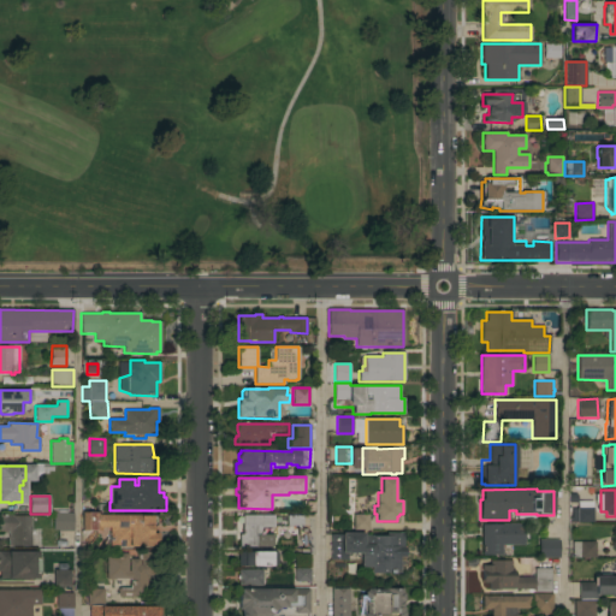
[(593,522),(576,522),(576,508),(593,508),(593,522)]
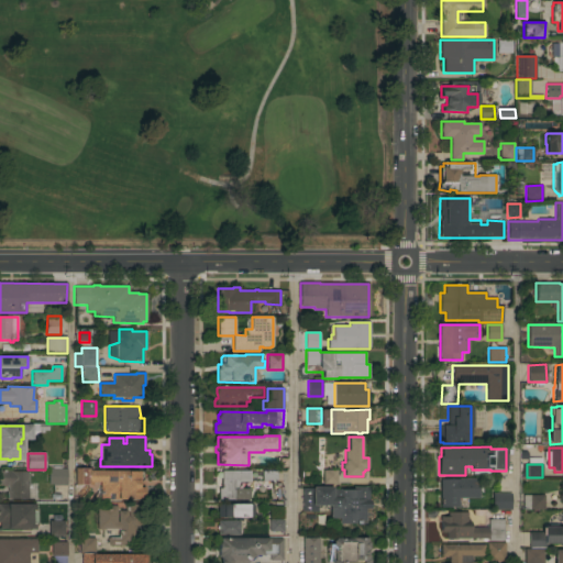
[(67,468),(67,486),(54,485),(48,485),(48,468),(67,468)]
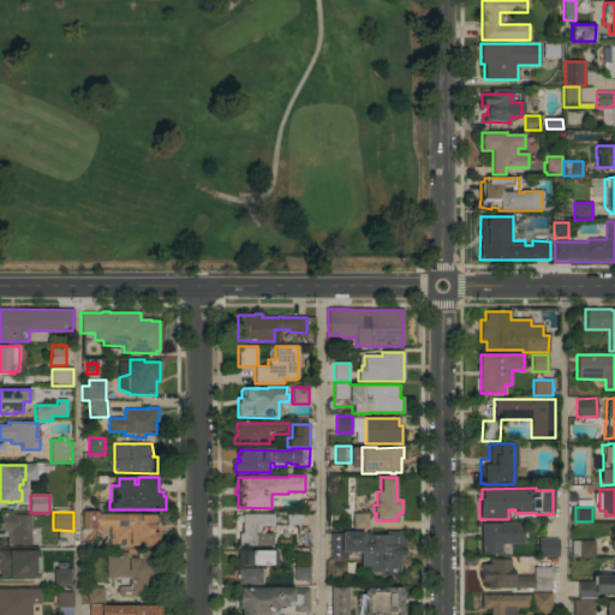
[(82,512),(101,512),(101,514),(153,514),(153,515),(157,515),(157,523),(156,523),(153,526),(151,526),(151,532),(159,532),(159,545),(109,547),(109,526),(101,526),(101,530),(82,530),(82,512)]
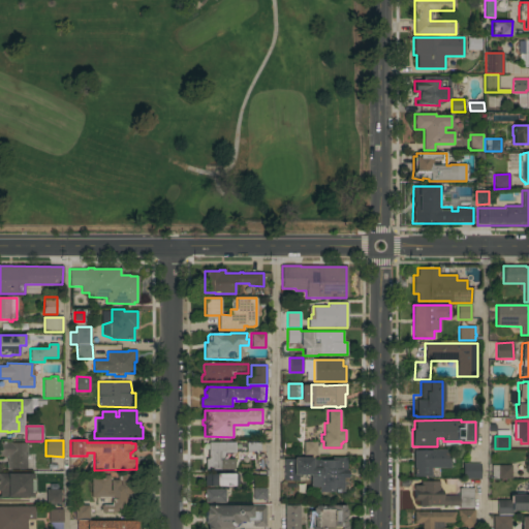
[(27,469),(6,469),(7,457),(0,457),(0,441),(10,441),(10,443),(27,443),(27,469)]
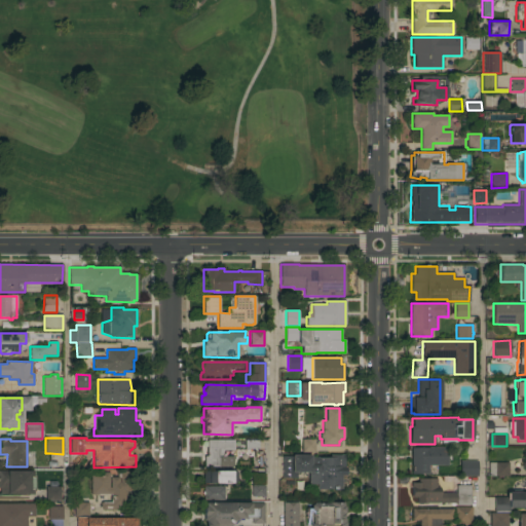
[(301,452),(302,439),(314,440),(314,452),(301,452)]
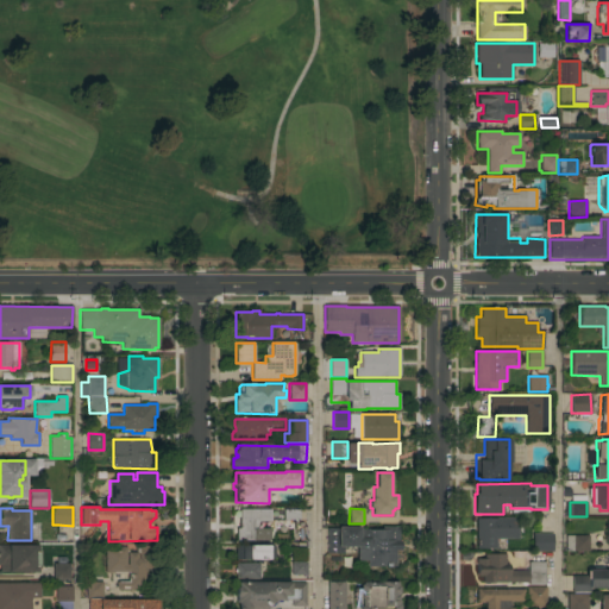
[(270,510),(270,522),(258,522),(258,529),(269,529),(269,541),(237,541),(237,529),(240,529),(240,510),(270,510)]
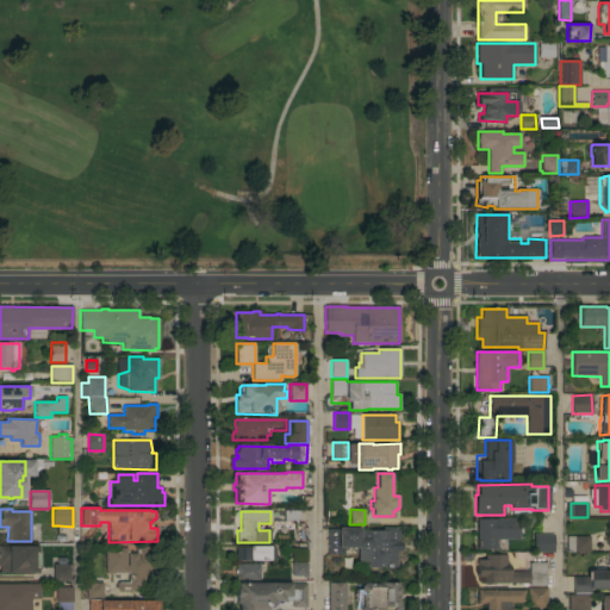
[(279,522),(279,511),(300,511),(300,522),(279,522)]
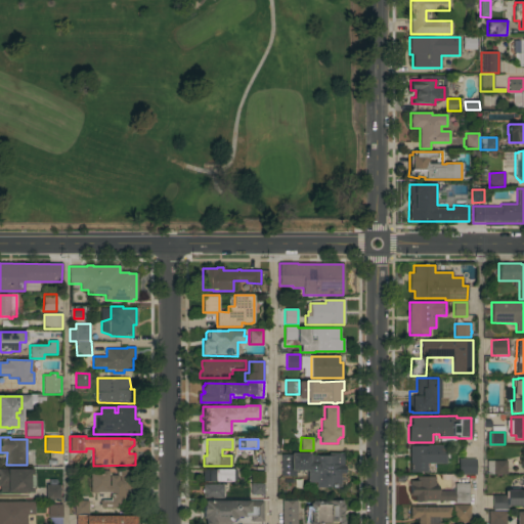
[(445,446),(445,464),(427,464),(427,472),(409,472),(409,446),(445,446)]
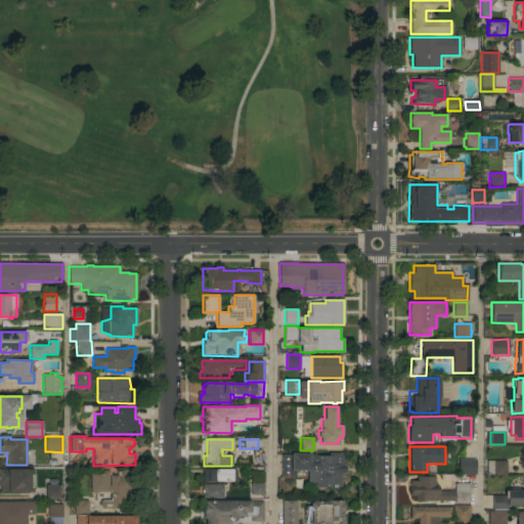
[(280,454),(291,454),(291,453),(309,453),(310,455),(328,455),(328,453),(343,453),(343,466),(345,466),(345,473),(340,473),(340,487),(315,487),(315,482),(307,482),(307,471),(296,471),(296,475),(281,475),(280,454)]
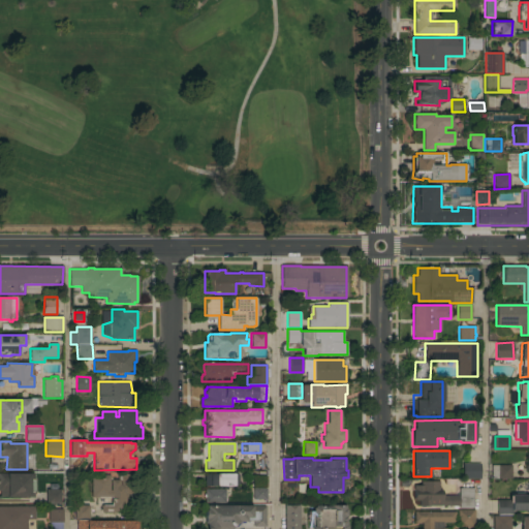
[(463,478),(463,463),(480,464),(480,478),(463,478)]
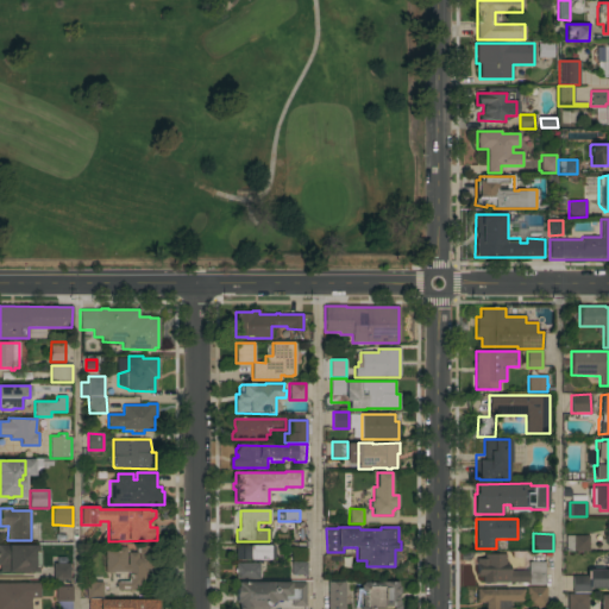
[(565,551),(565,535),(589,535),(588,552),(565,551)]
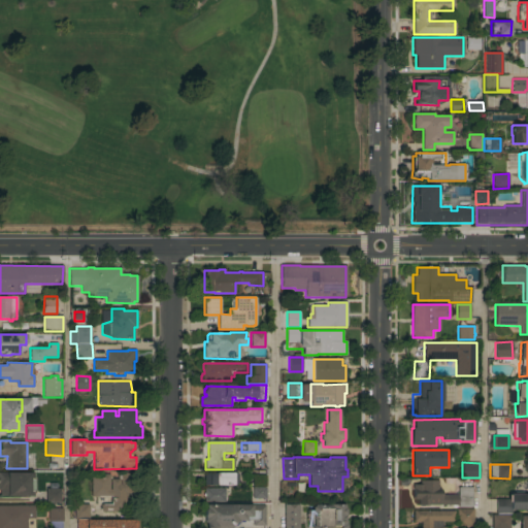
[(34,496),(29,496),(23,496),(23,497),(19,497),(19,496),(0,496),(0,472),(34,472),(34,496)]
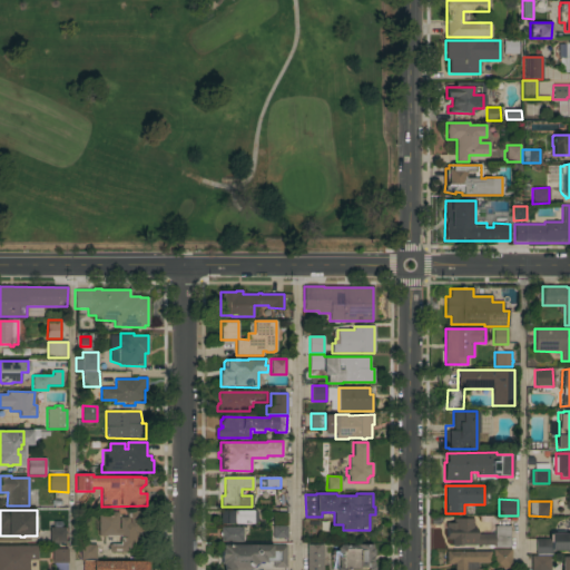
[(220,510),(252,510),(252,511),(255,511),(257,512),(257,521),(255,523),(220,523),(220,510)]
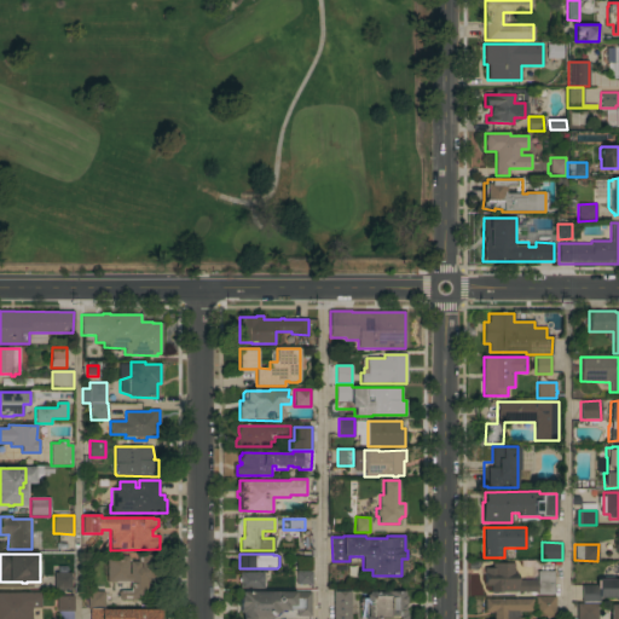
[(108,583),(108,556),(128,556),(128,573),(129,573),(129,562),(138,562),(138,555),(156,555),(156,578),(150,578),(150,582),(148,582),(148,599),(136,599),(136,600),(120,600),(120,599),(119,599),(119,591),(120,591),(115,583),(108,583)]
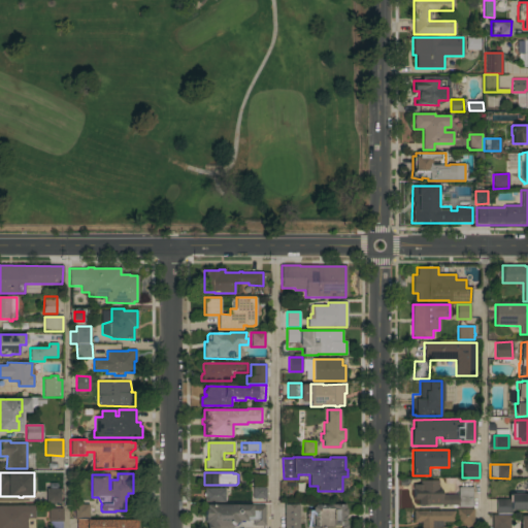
[(253,486),(253,475),(266,475),(266,486),(253,486)]
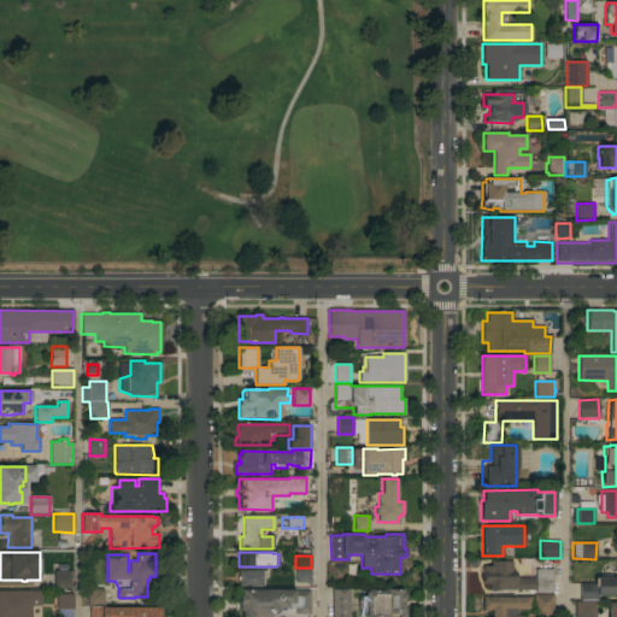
[(489,591),(489,583),(483,583),(483,571),(485,571),(486,566),(489,566),(489,560),(512,562),(512,571),(516,571),(516,579),(535,579),(535,570),(539,570),(539,559),(551,559),(551,592),(535,592),(535,591),(489,591)]
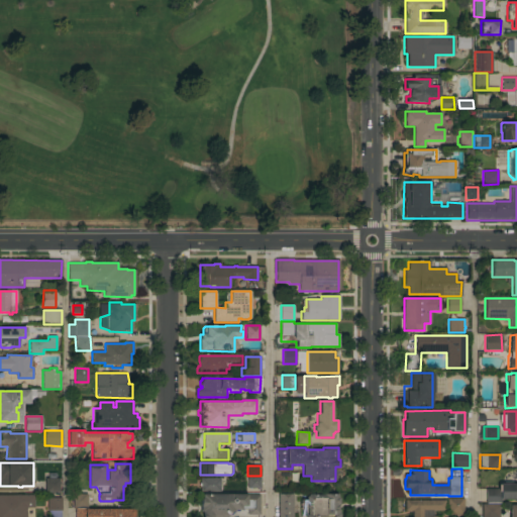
[(246,488),(247,477),(261,478),(261,489),(246,488)]
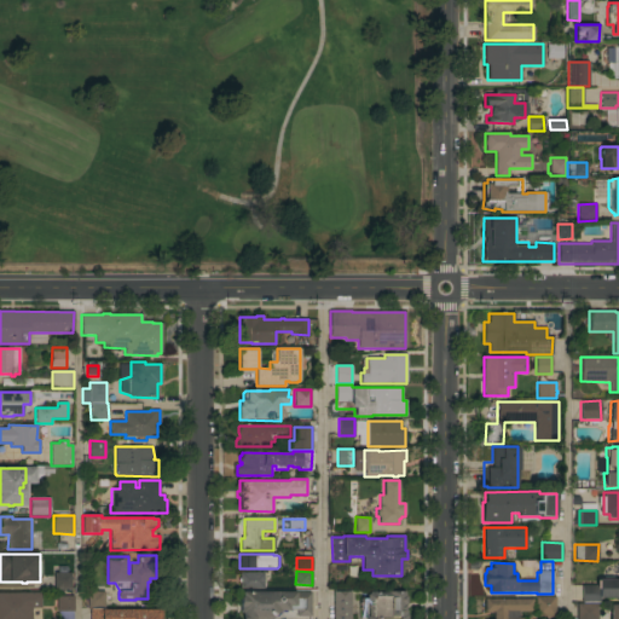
[(70,589),(53,589),(53,572),(70,572),(70,589)]
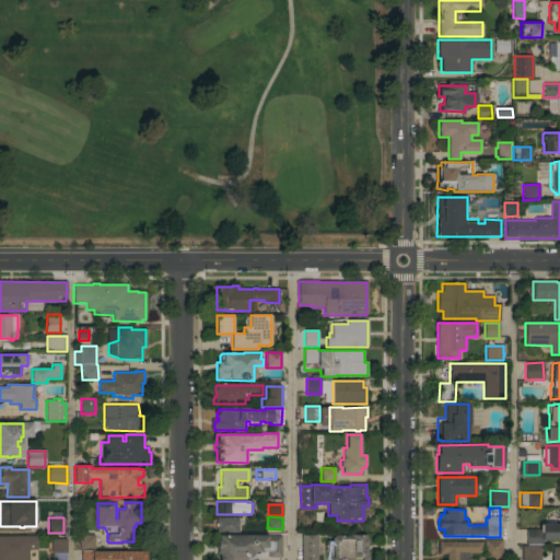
[(234,518),(234,533),(217,532),(217,517),(234,518)]
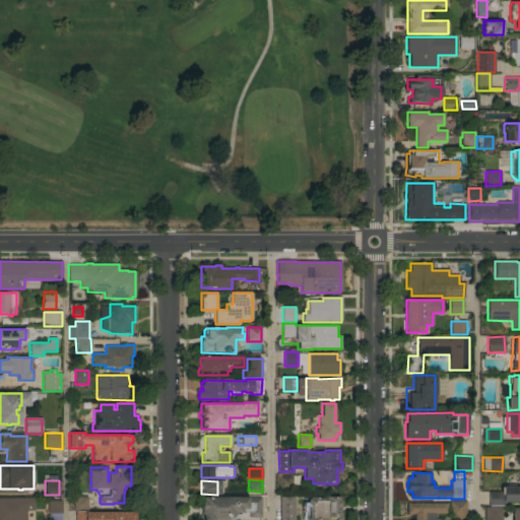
[(519,486),(519,503),(515,503),(515,502),(503,502),(503,507),(489,507),(489,492),(502,492),(502,486),(519,486)]
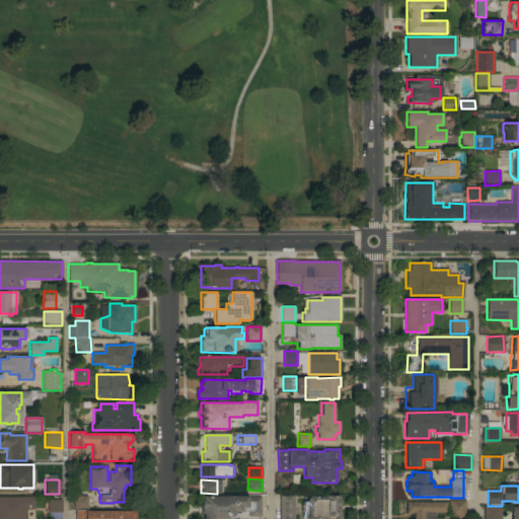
[(87,509),(74,509),(74,496),(87,496),(87,509)]
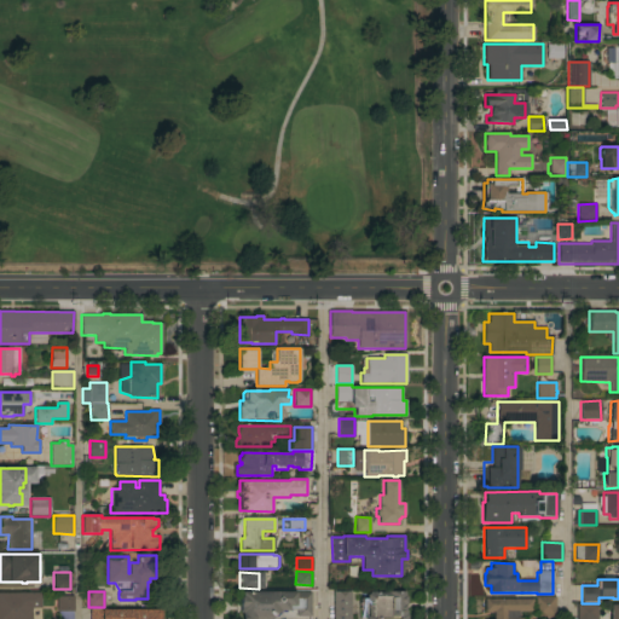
[(311,591),(311,617),(296,617),(296,611),(279,611),(271,618),(242,618),(242,613),(239,613),(239,597),(241,597),(241,591),(311,591)]
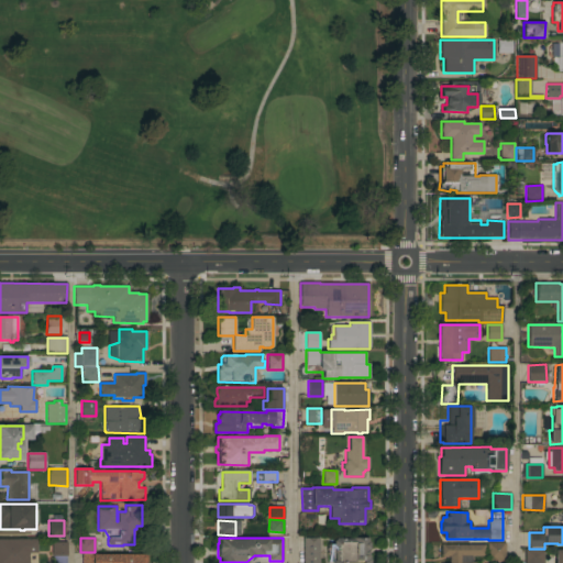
[(319,562),(302,562),(302,539),(319,538),(319,562)]
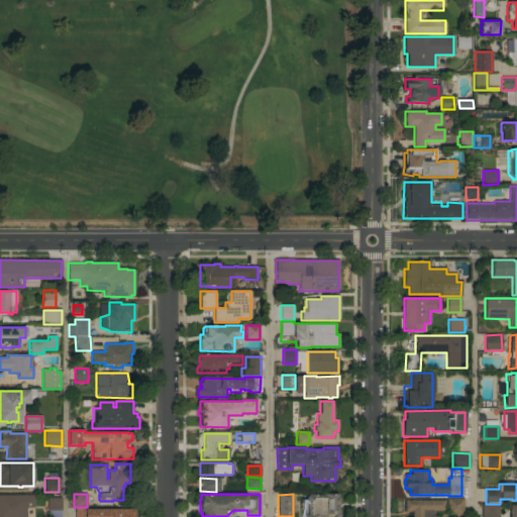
[(322,495),(322,494),(336,494),(336,496),(338,499),(338,504),(336,506),(338,506),(337,510),(338,510),(338,514),(339,514),(339,516),(304,516),(304,515),(306,513),(306,505),(305,504),(305,497),(307,495),(322,495)]
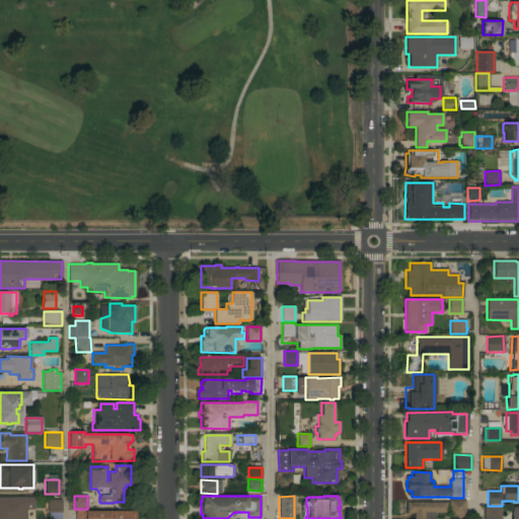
[(0,518),(0,497),(33,497),(33,510),(26,510),(26,518),(0,518)]
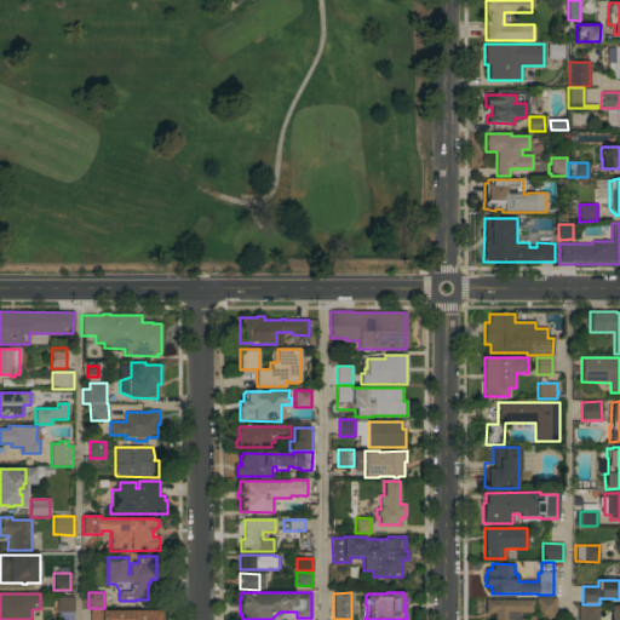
[(74,613),(73,613),(73,619),(58,619),(58,612),(57,612),(57,597),(74,597),(74,613)]
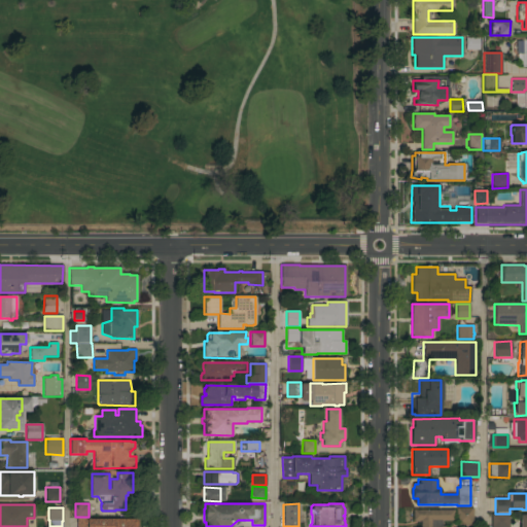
[(455,508),(472,507),(472,525),(456,525),(455,508)]
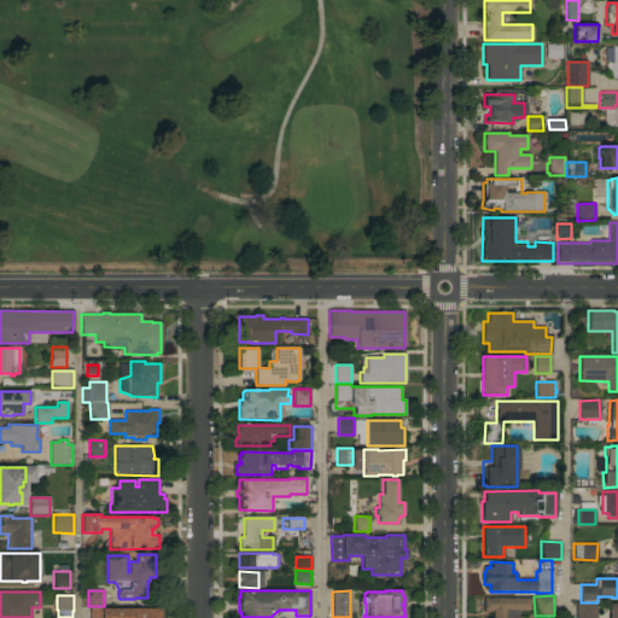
[(532,598),(532,611),(517,611),(517,617),(522,617),(491,617),(491,611),(483,611),(483,598),(532,598)]
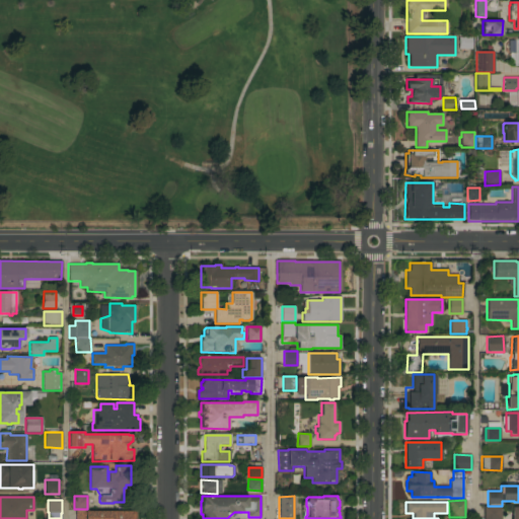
[(484,518),(484,506),(501,506),(501,518),(484,518)]
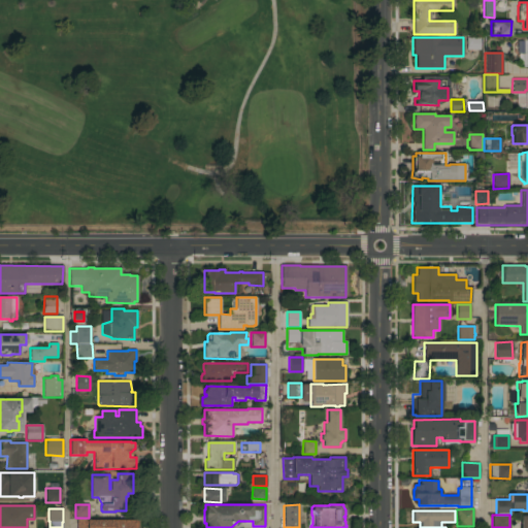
[(519,527),(527,527),(527,515),(520,516),(519,527)]
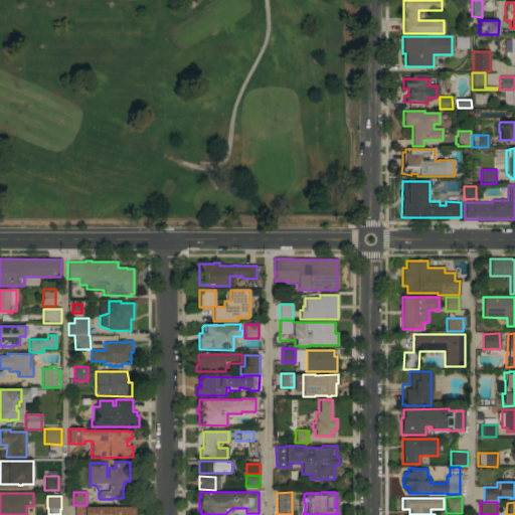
[(74,514),(74,506),(89,506),(89,507),(133,507),(133,514),(74,514)]
